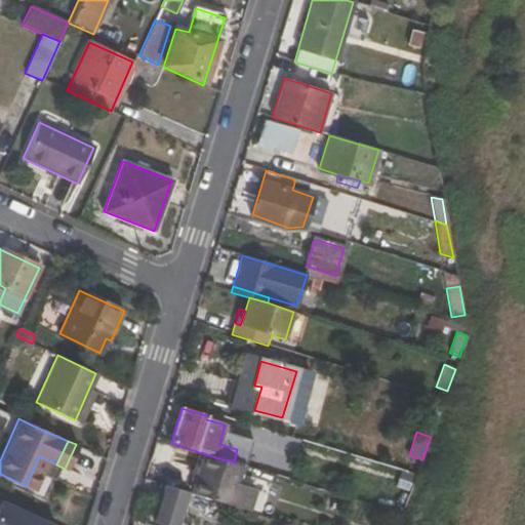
[(240,465),(234,462),(205,454),(193,494),(247,511),(254,489),(234,483),(240,465)]
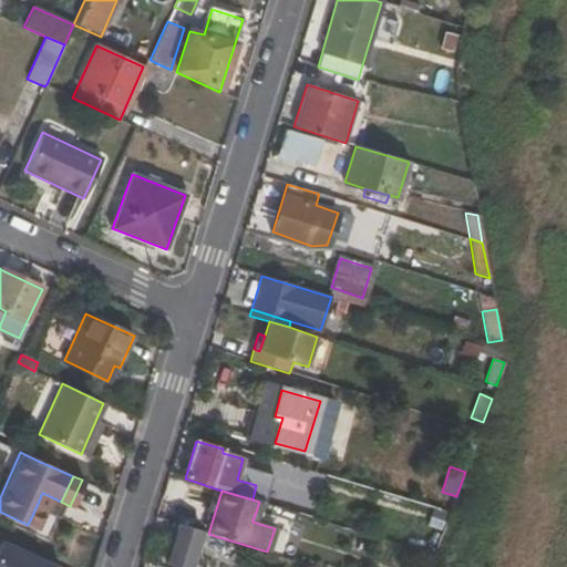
[(37,506),(49,512),(54,498),(42,493),(37,506)]
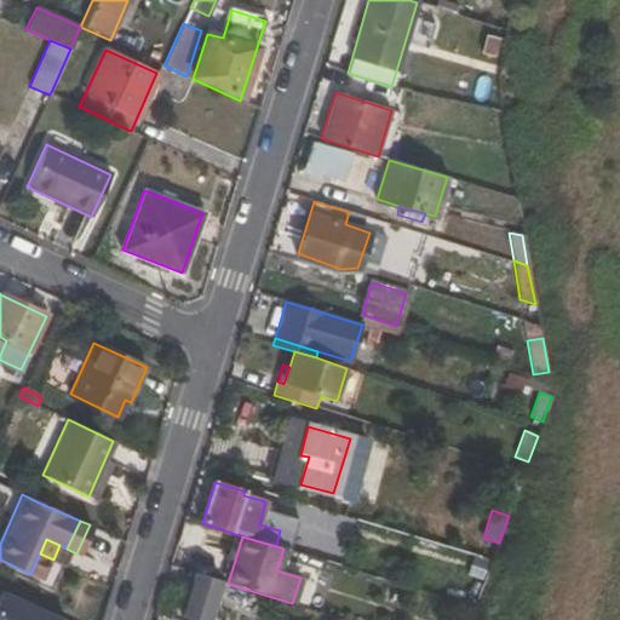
[(182,615),(196,619),(206,619),(218,580),(195,573),(182,615)]
